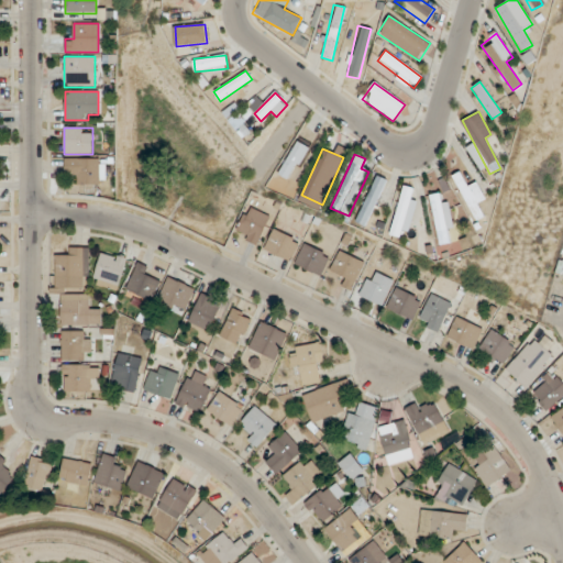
[(65,172),(76,172),(76,184),(101,184),(101,159),(65,159),(65,172)]
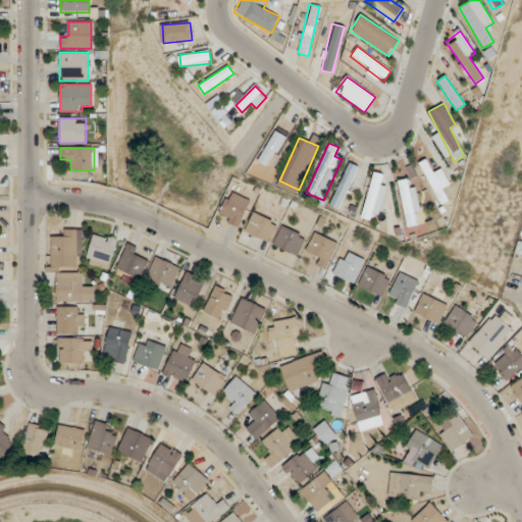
[(432,172),(426,160),(420,162),(438,206),(448,202),(442,189),(451,186),(442,168),(432,172)]
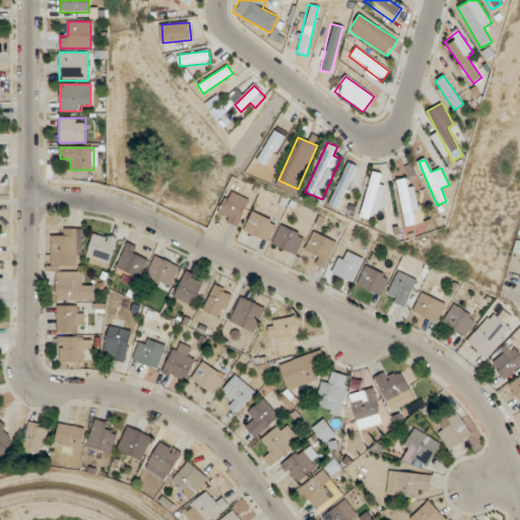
[(356,167),(347,161),(327,205),(337,209),(356,167)]
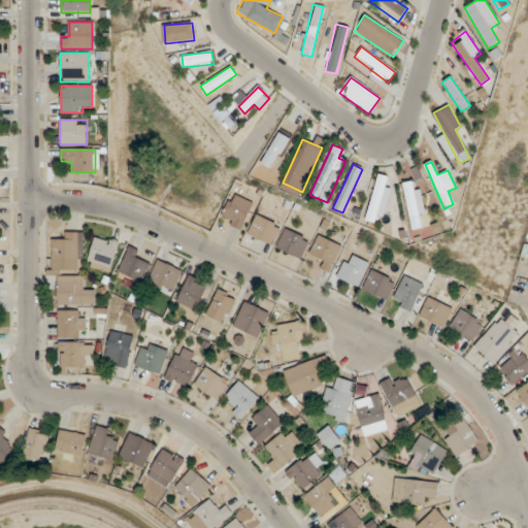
[(387,176),(377,174),(365,220),(381,224),(391,188),(384,186),(387,176)]
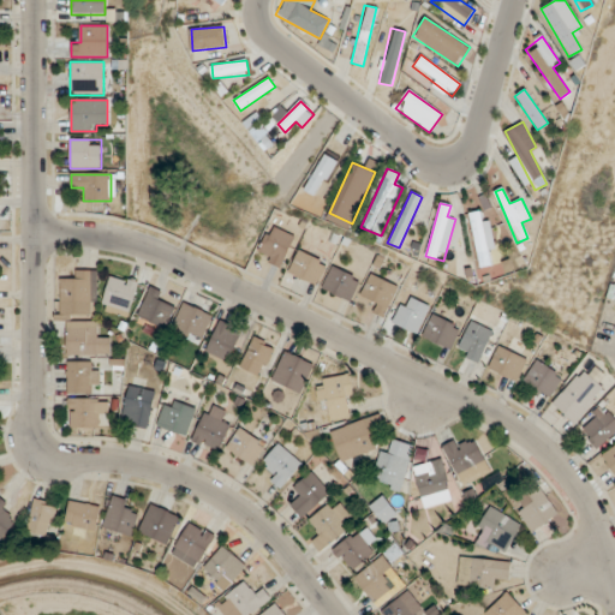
[(479,212),(469,214),(478,268),(490,266),(488,252),(495,251),(489,221),(481,222),(479,212)]
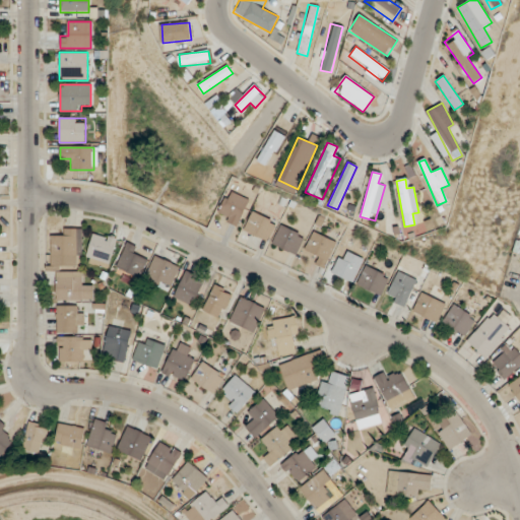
[(216,216),(237,226),(249,200),(229,190),(216,216)]
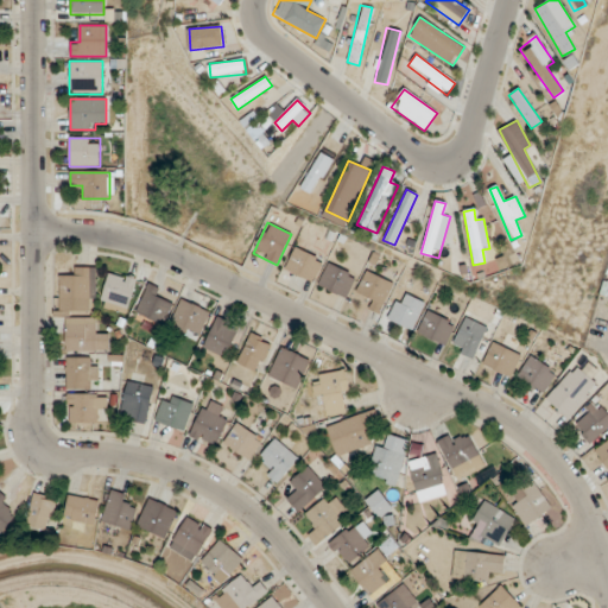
[(312,283),(323,260),(293,246),(283,268),(312,283)]
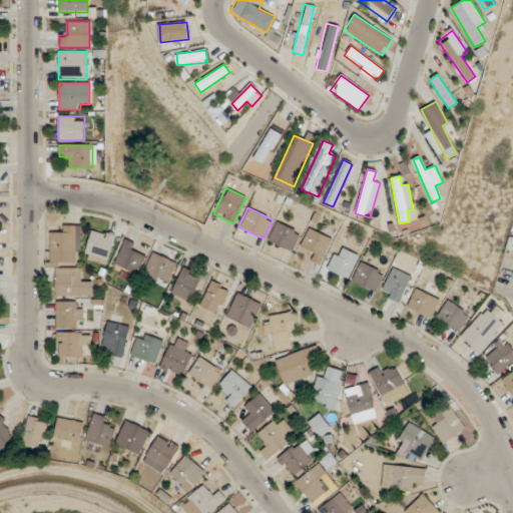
[(268,241),(293,250),(300,232),(276,222),(268,241)]
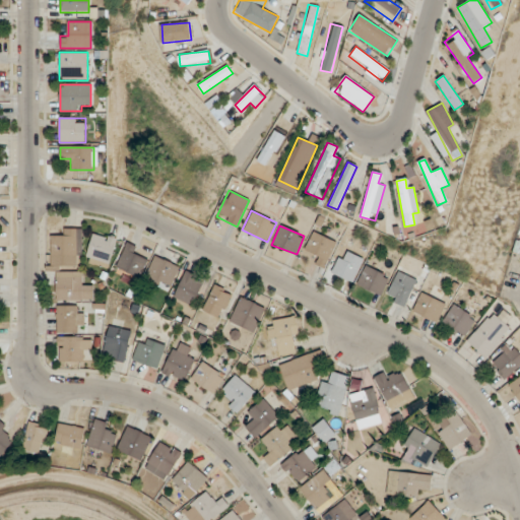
[(51,266),(82,266),(82,229),(62,229),(62,238),(51,238),(51,266)]
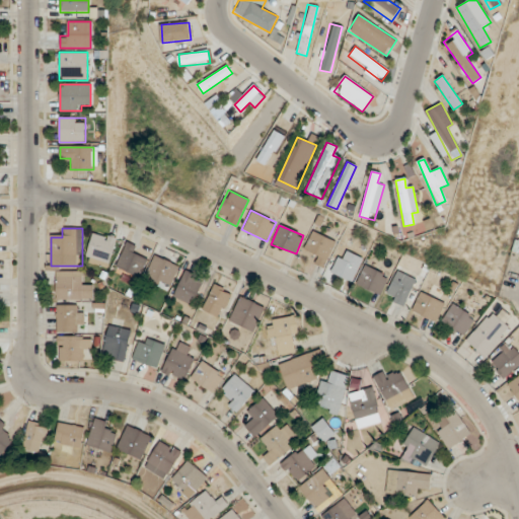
[(312,263),(323,268),(336,242),(312,230),(303,248),(315,254),(312,263)]
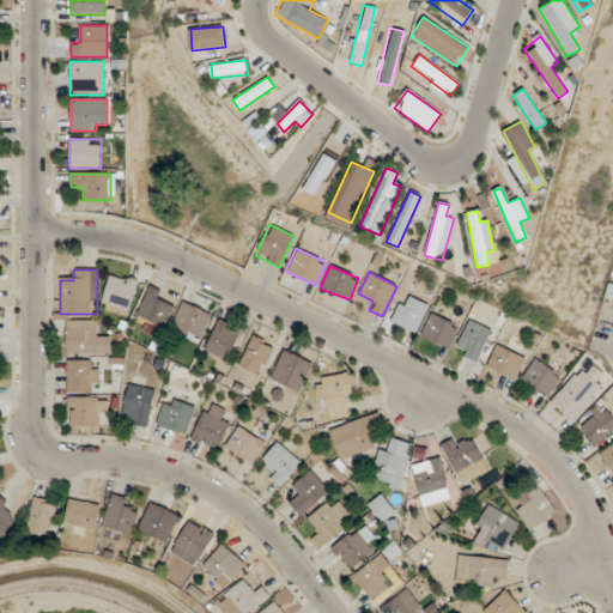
[(101,308),(127,316),(138,283),(111,274),(101,308)]
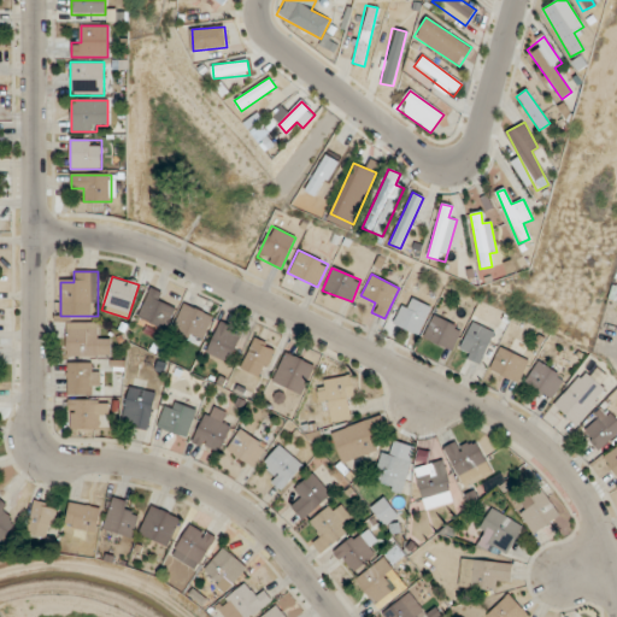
[(174,310),(162,304),(166,295),(151,288),(136,318),(164,331),(174,310)]
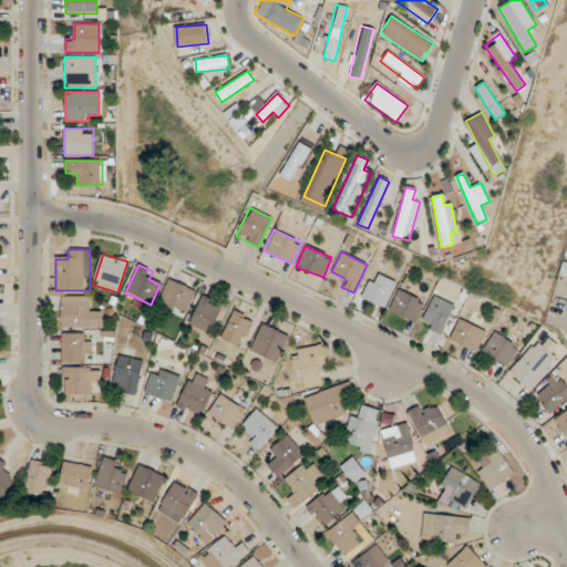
[(361,298),(384,308),(397,282),(373,271),(361,298)]
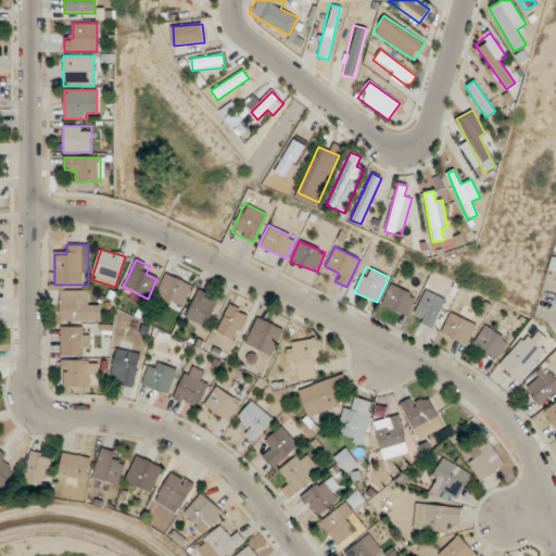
[(156,294),(182,305),(191,285),(165,273),(156,294)]
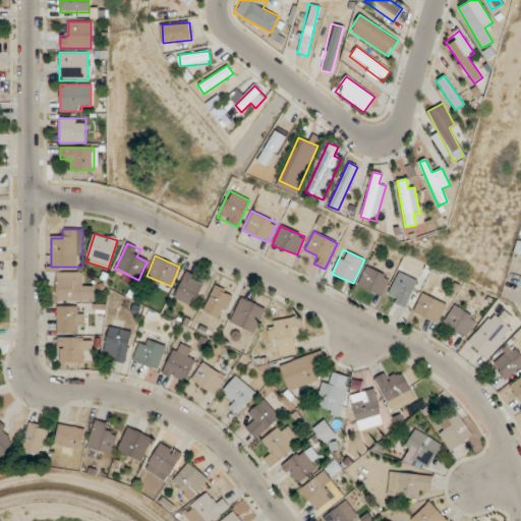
[(390,278),(365,266),(356,285),(382,296),(390,278)]
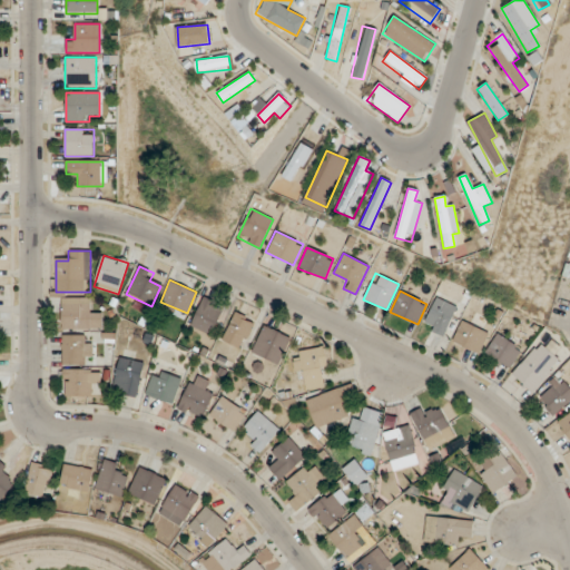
[(210,335),(224,306),(203,297),(189,325),(210,335)]
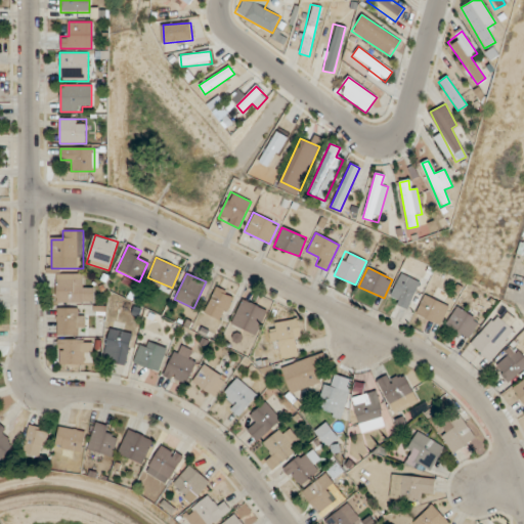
[(408,308),(420,282),(400,273),(389,300),(408,308)]
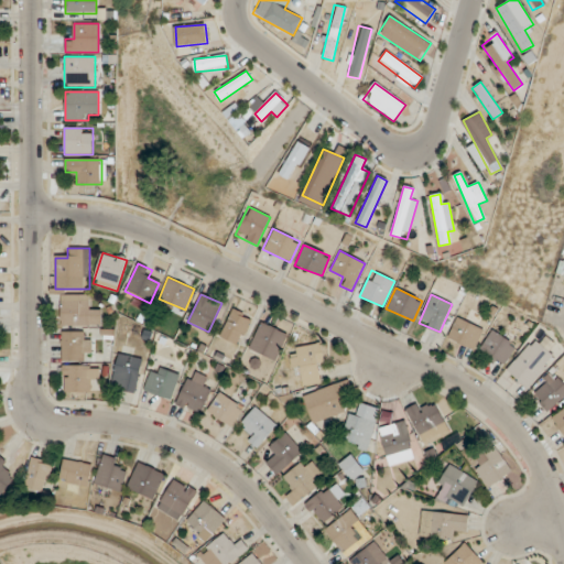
[(100,325),(100,310),(89,310),(89,295),(60,295),(60,325),(100,325)]
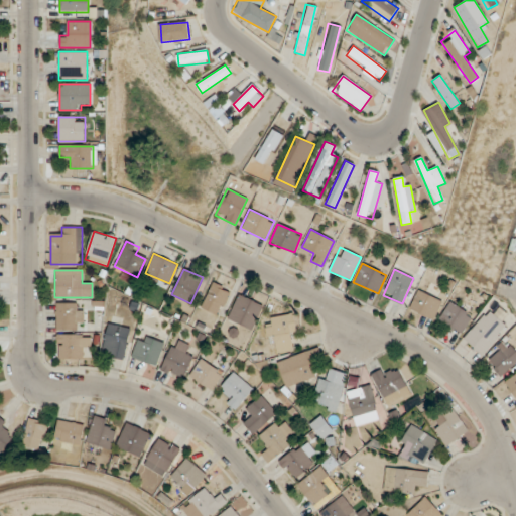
[(220,315),(231,291),(211,281),(199,306),(220,315)]
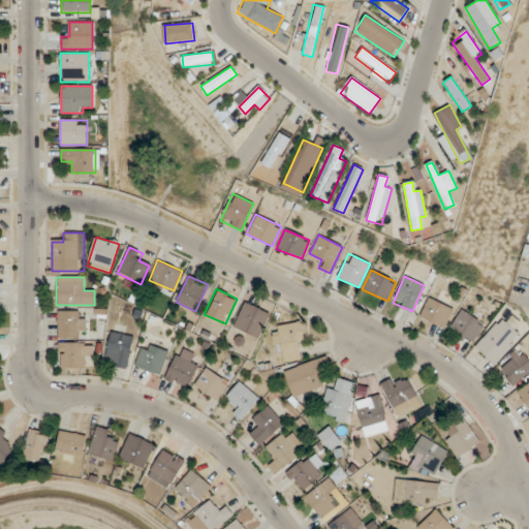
[(418,315),(443,330),(454,311),(429,297),(418,315)]
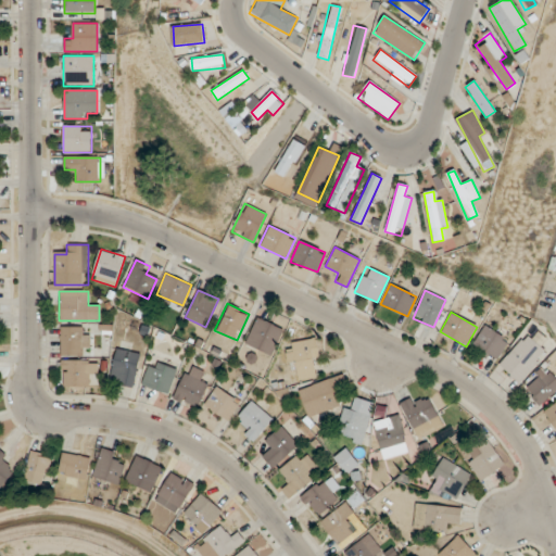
[(283,331),(258,317),(244,342),(269,356),(283,331)]
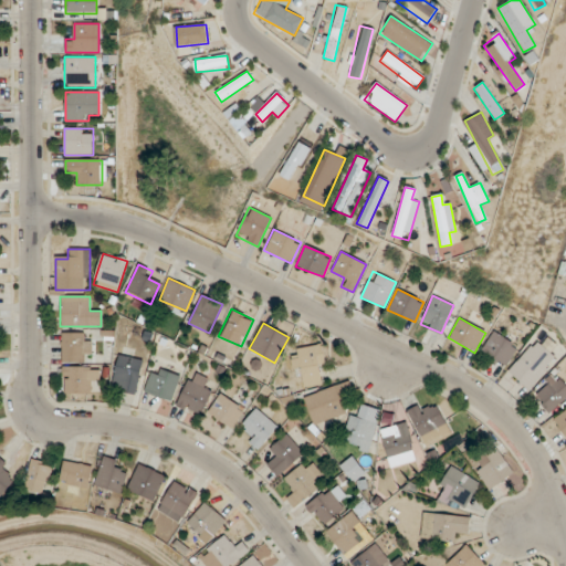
[(83,363),(83,333),(62,333),(62,363),(83,363)]
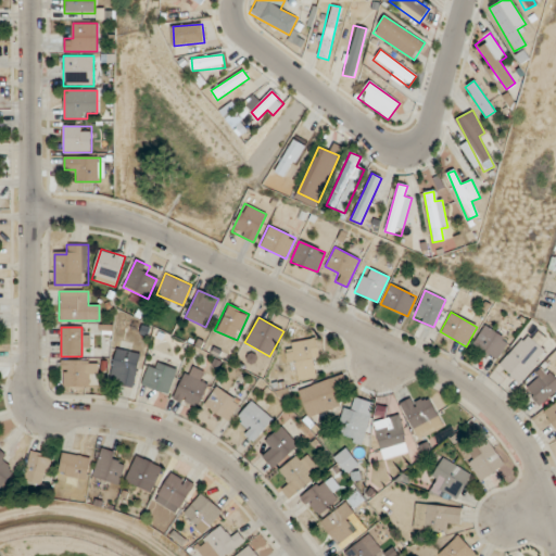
[(474,349),(500,358),(508,337),(481,327),(474,349)]
